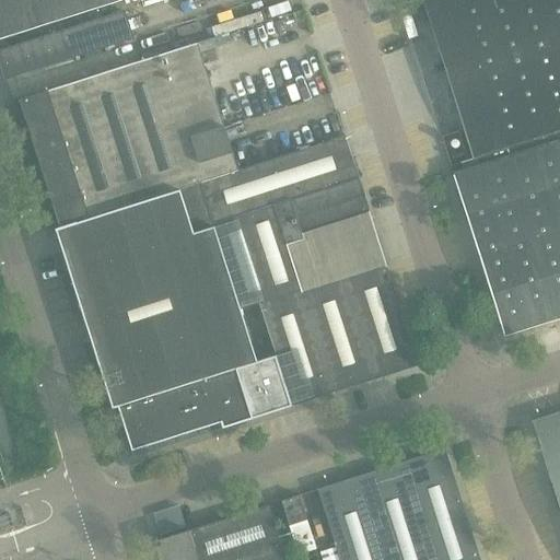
[(0,0),(0,41),(125,0),(0,0)]
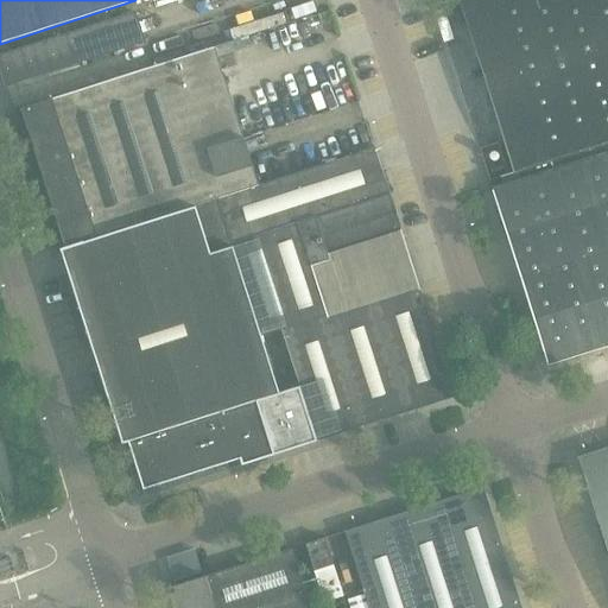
[(607,144),(607,0),(461,0),(462,2),(464,2),(479,50),(507,40),(529,112),(501,120),(517,168),(515,168),(517,173),(607,144)]
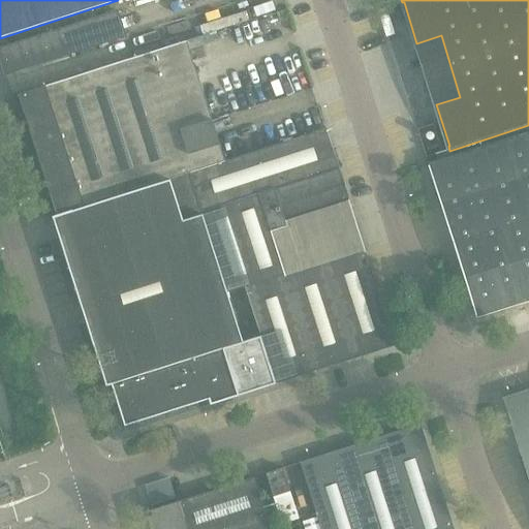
[(0,49),(0,59),(5,75),(124,38),(116,12),(97,19),(94,8),(33,29),(36,38),(0,49)]
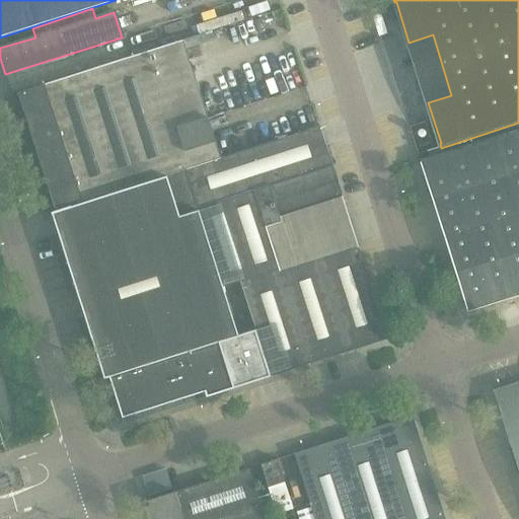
[(184,170),(220,159),(215,144),(217,144),(215,140),(214,140),(184,47),(182,42),(16,94),(17,96),(18,95),(49,191),(49,193),(50,193),(55,210),(54,211),(55,212),(165,176),(184,170)]
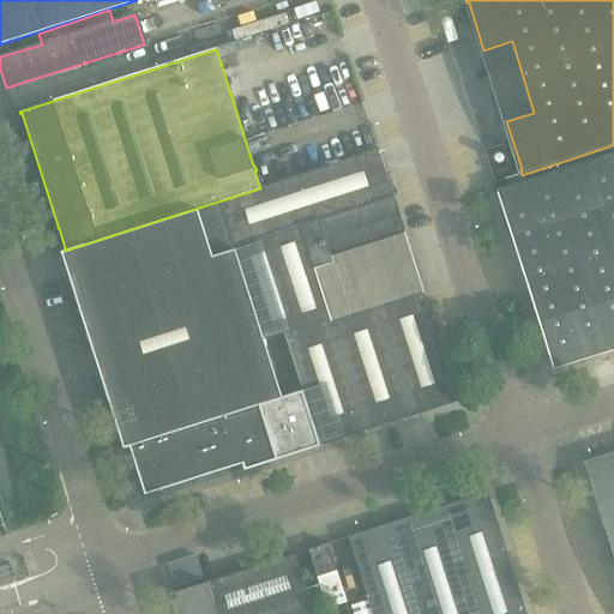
[(378,151),(260,188),(218,202),(233,247),(301,226),(392,197),(378,151)]
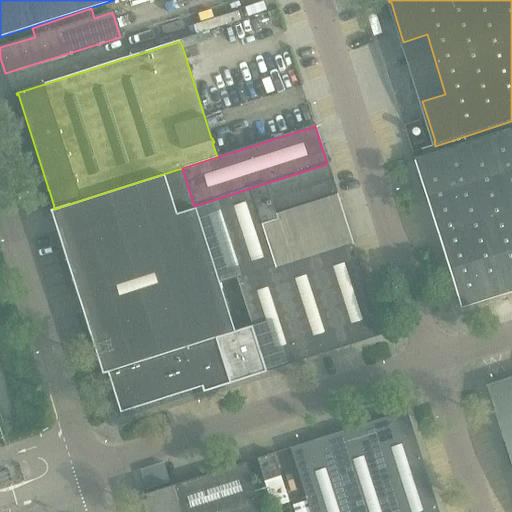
[(461,309),(486,301),(511,292),(511,128),(413,160),(461,309)]
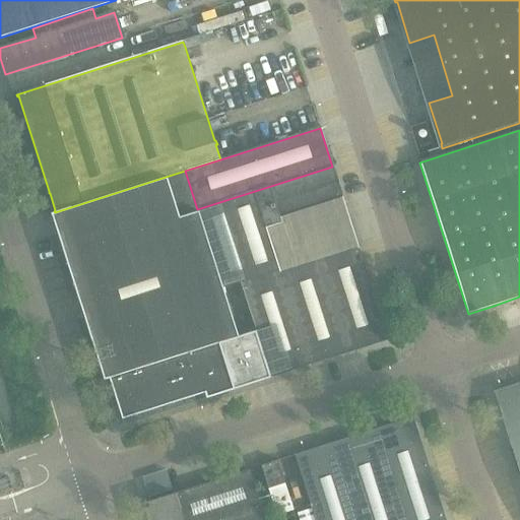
[(332,167),(255,191),(267,228),(344,202),(332,167)]
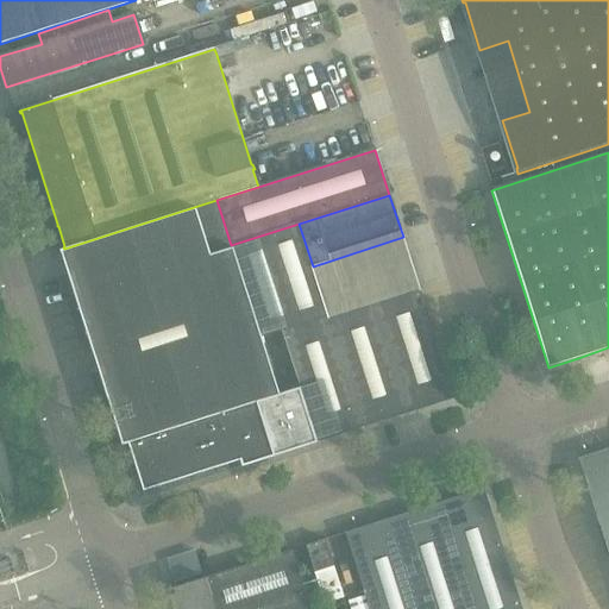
[(278,396),(261,337),(231,245),(217,200),(194,207),(217,277),(238,344),(274,457),(316,443),(300,389),(278,396)]
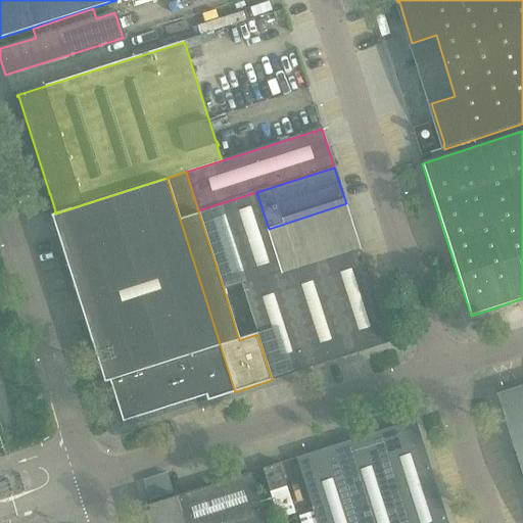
[(235,392),(204,295),(186,238),(167,178),(55,214),(51,215),(104,382),(109,381),(123,422),(205,395),(207,400),(235,392)]
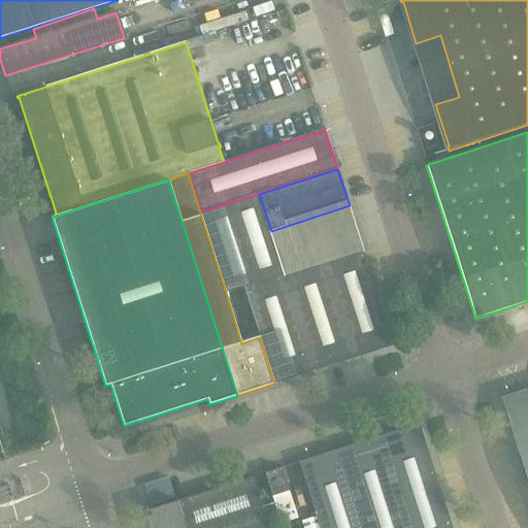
[(260,337),(274,384),(315,371),(284,272),(271,231),(259,194),(200,212),(226,292),(243,287),(260,337)]
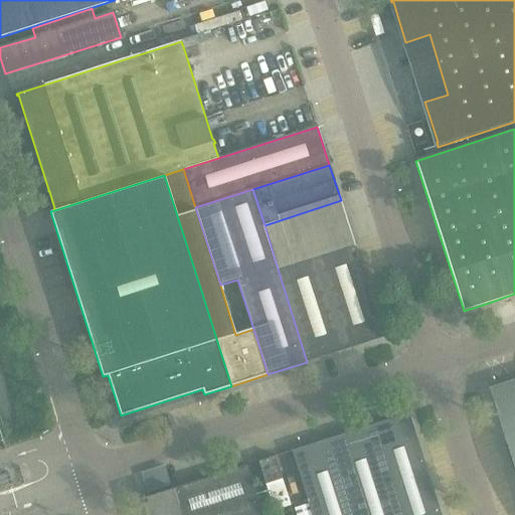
[(265,225),(277,266),(353,241),(341,200),(265,225)]
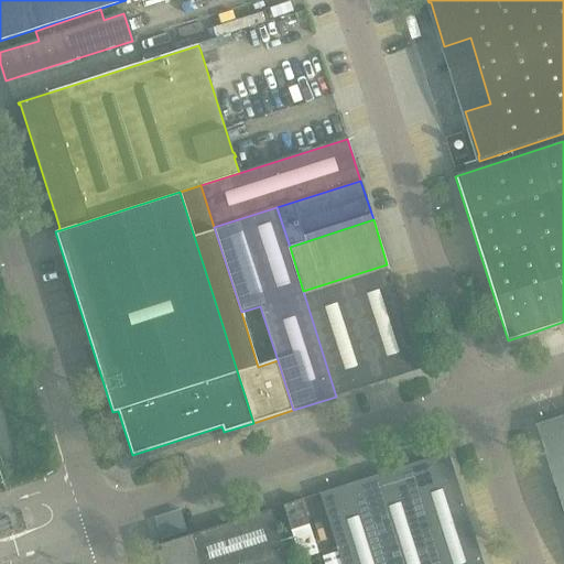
[(303,291),(336,397),(421,370),(387,264),(303,291)]
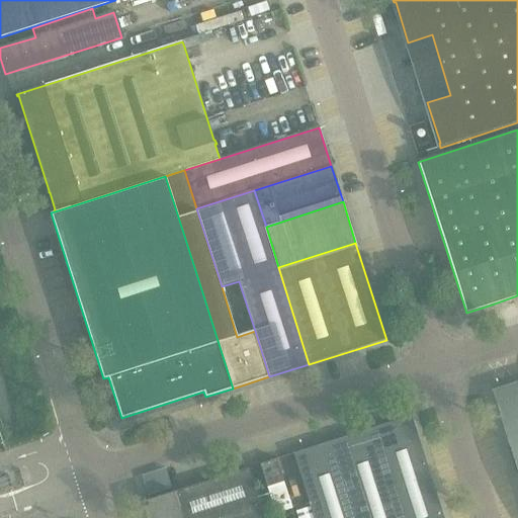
[(517,381),(492,391),(517,472),(517,381)]
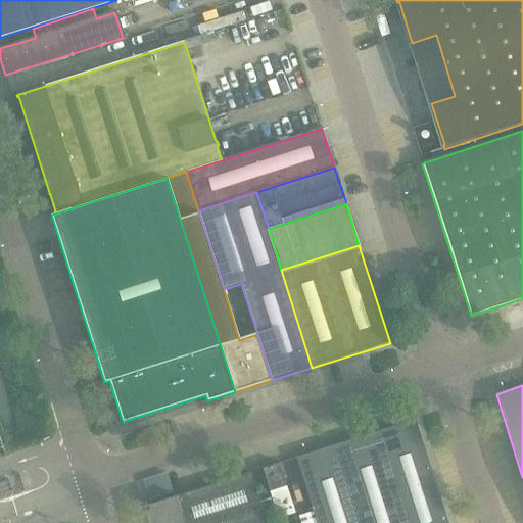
[(446,522),(415,421),(416,421),(416,420),(296,458),(314,513),(299,517),(300,522),(446,522)]
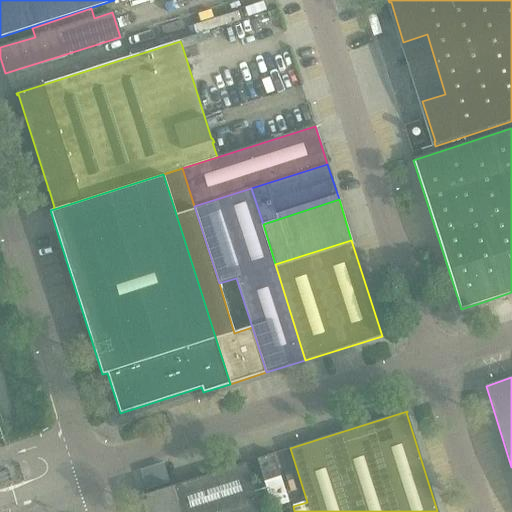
[(257,459),(265,482),(281,477),(273,454),(257,459)]
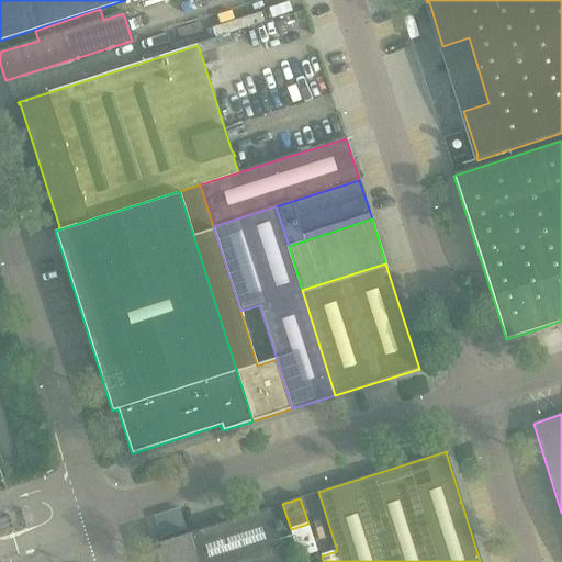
[(154,546),(158,561),(287,561),(270,508),(154,546)]
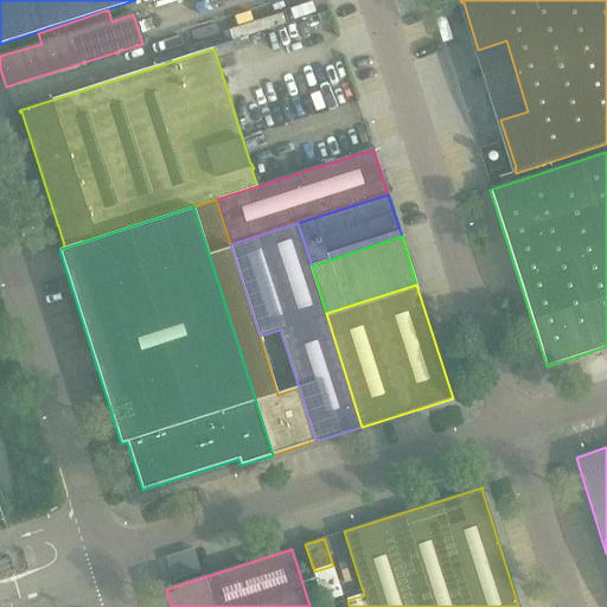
[(0,562),(0,577),(16,573),(11,558),(0,562)]
